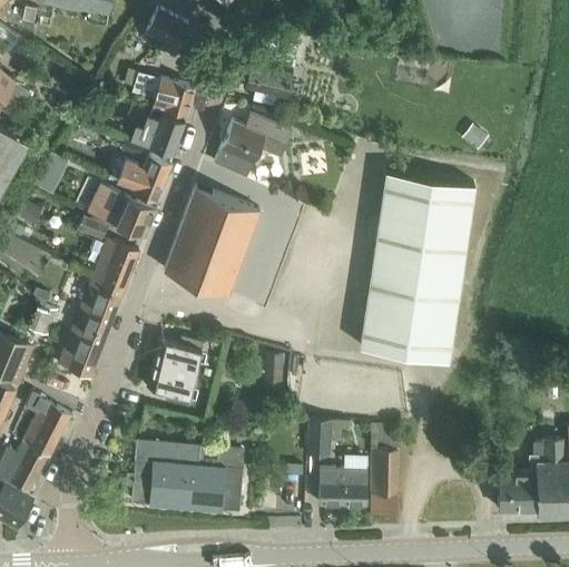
[(109,15),(111,0),(43,0),(43,1),(109,15)]
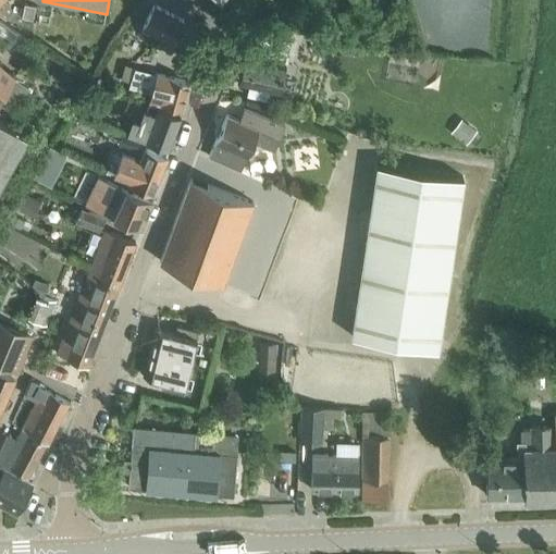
[(26,7),(23,20),(34,22),(36,9),(26,7)]
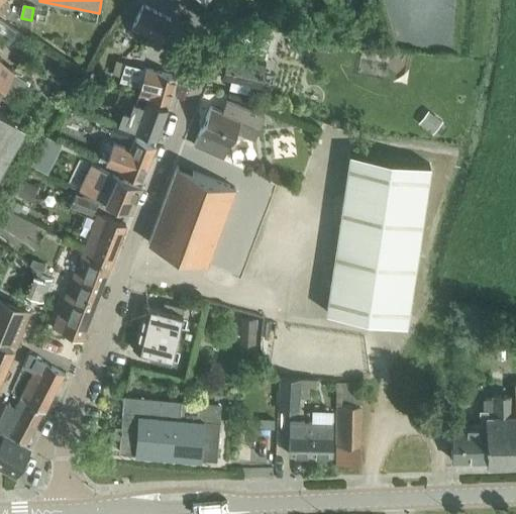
[(162,42),(172,22),(143,8),(133,27),(134,28),(132,31),(136,33),(137,30),(162,42)]
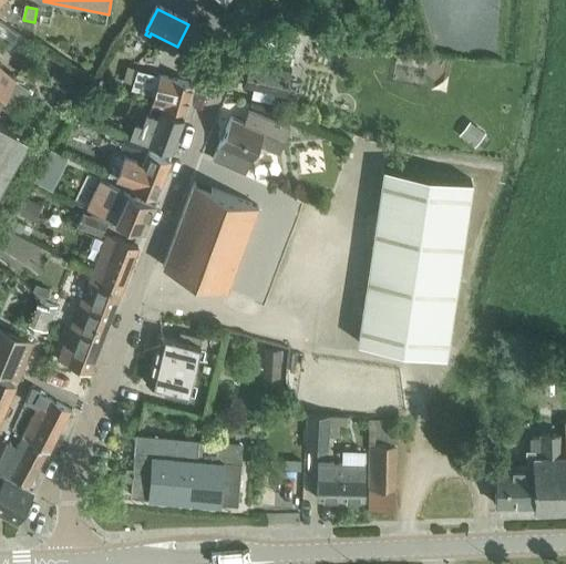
[(253,101),(274,106),(277,94),(284,95),(288,78),(296,48),(260,39),(259,39),(255,59),(249,57),(247,68),(243,85),(255,89),(253,101)]
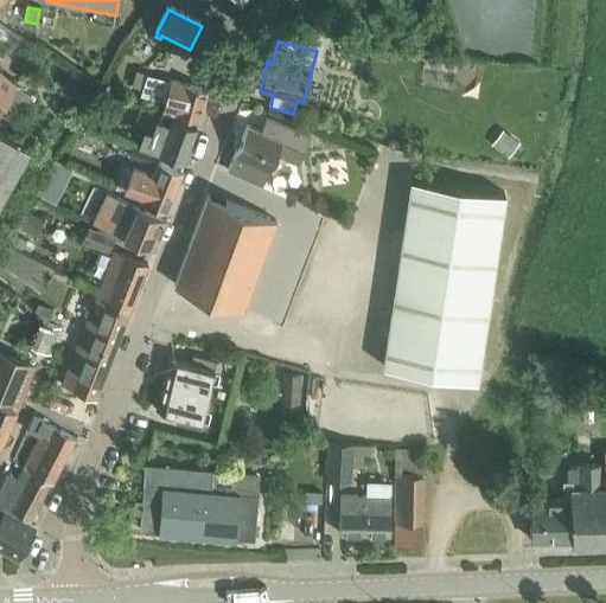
[(376,47),(374,61),(389,64),(391,50),(376,47)]
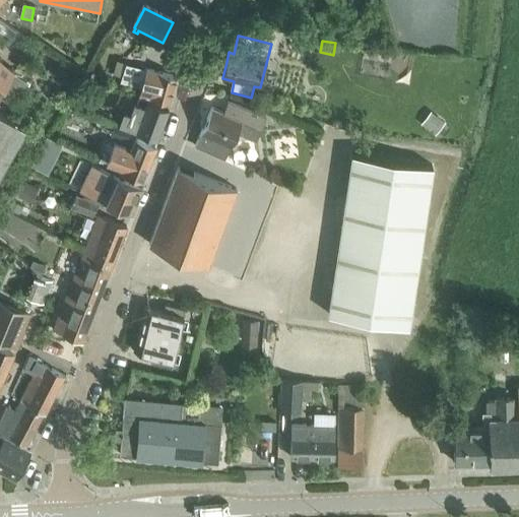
[(376,50),(374,60),(389,63),(391,53),(376,50)]
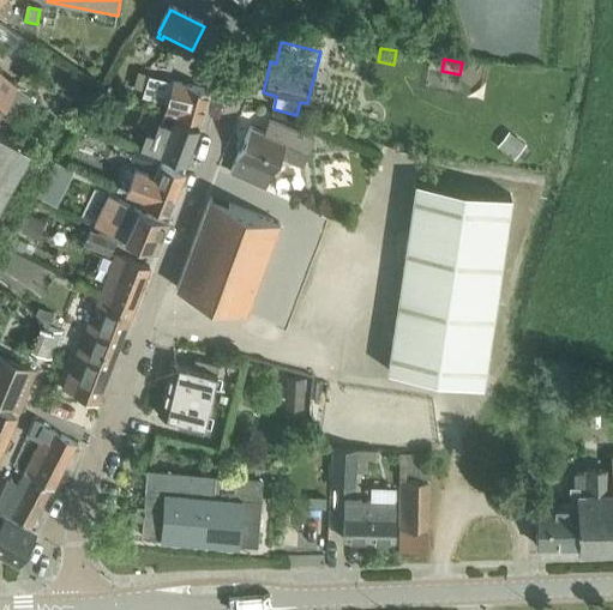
[(0,120),(10,128),(31,101),(0,76),(0,120)]
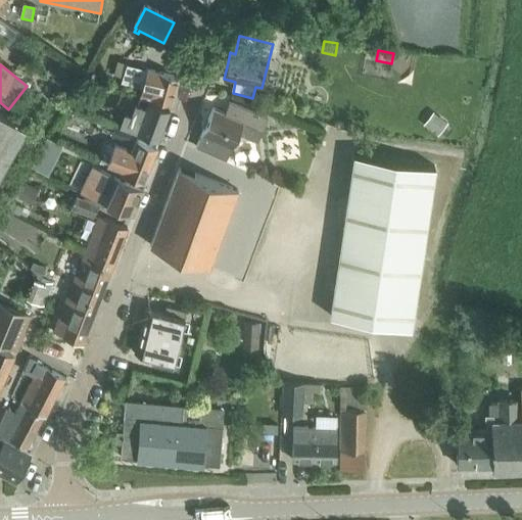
[(123,85),(143,91),(141,99),(171,107),(179,82),(128,66),(123,85)]
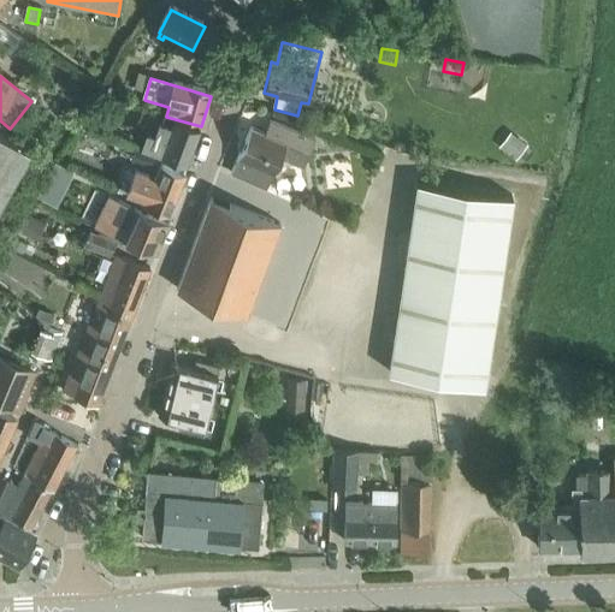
[(232,176),(267,191),(281,161),(303,171),(315,142),(277,125),(272,140),(252,131),(232,176)]
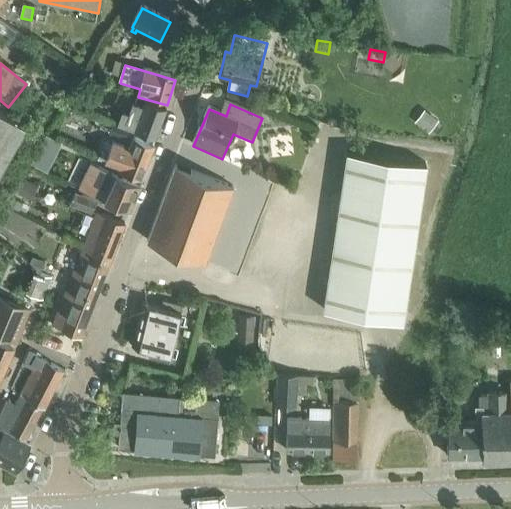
[(128,134),(155,144),(166,113),(146,105),(144,111),(133,107),(129,117),(122,114),(117,129),(113,127),(110,136),(126,142),(128,134)]
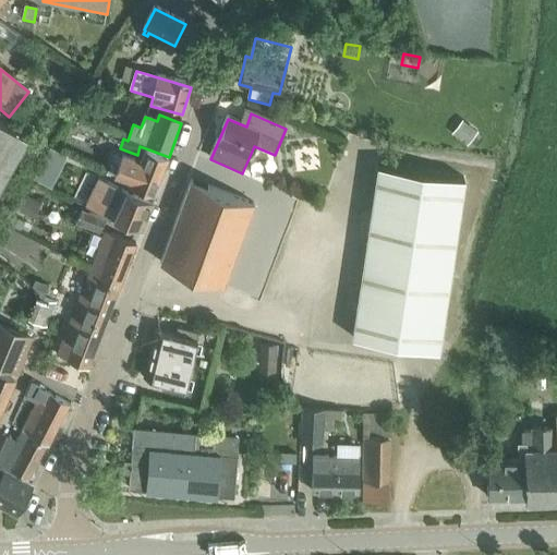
[(0,189),(12,169),(27,141),(0,122),(0,189)]
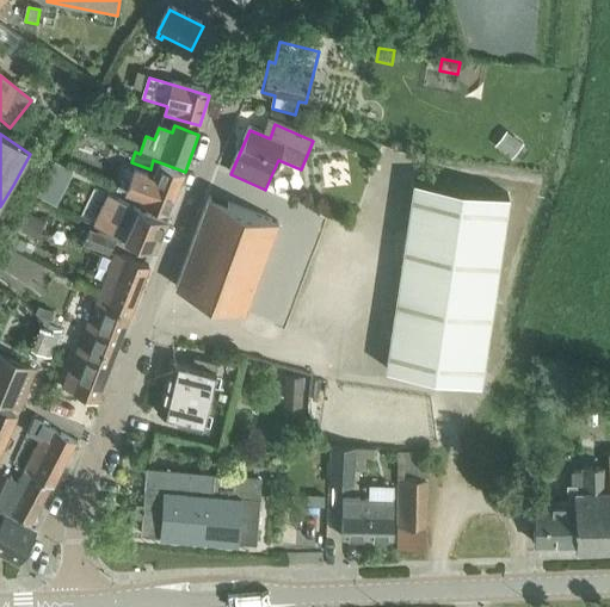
[(509,134),(498,148),(513,161),(524,147),(509,134)]
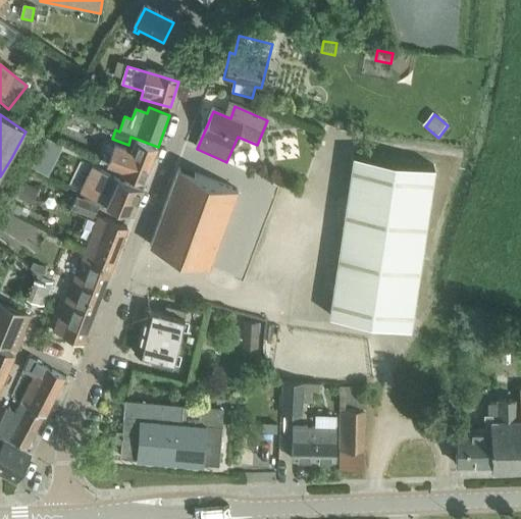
[(43,149),(34,167),(49,175),(58,157),(63,148),(48,140),(43,149)]
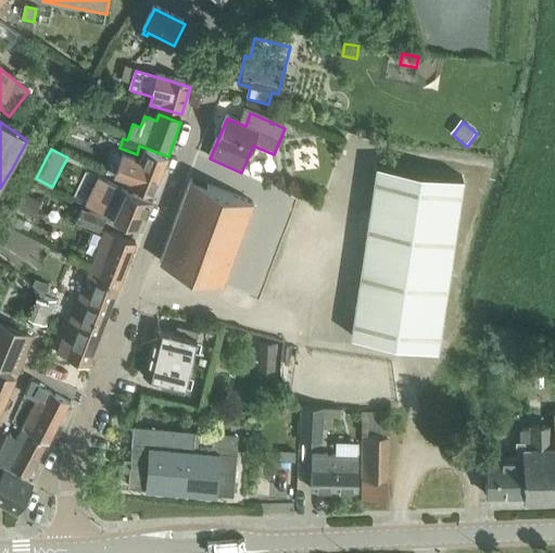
[(113,155),(105,175),(133,186),(130,189),(153,198),(167,162),(146,153),(140,166),(113,155)]
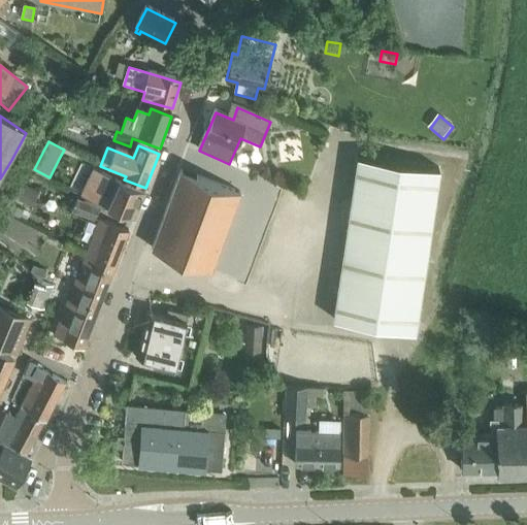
[(358,159),(333,322),(416,334),(440,171),(358,159)]
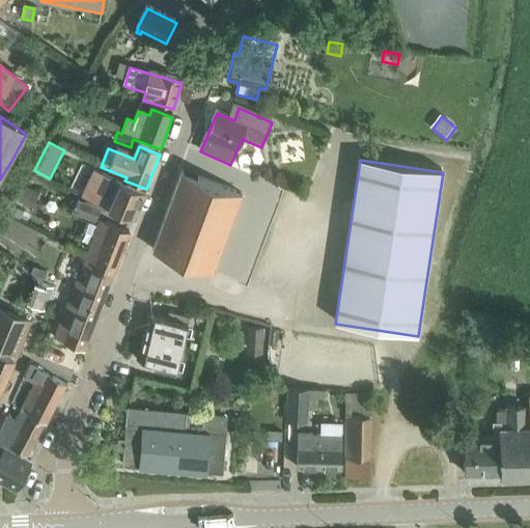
[(93,176),(82,200),(76,216),(98,224),(104,209),(135,222),(146,196),(128,189),(94,173),(93,176)]
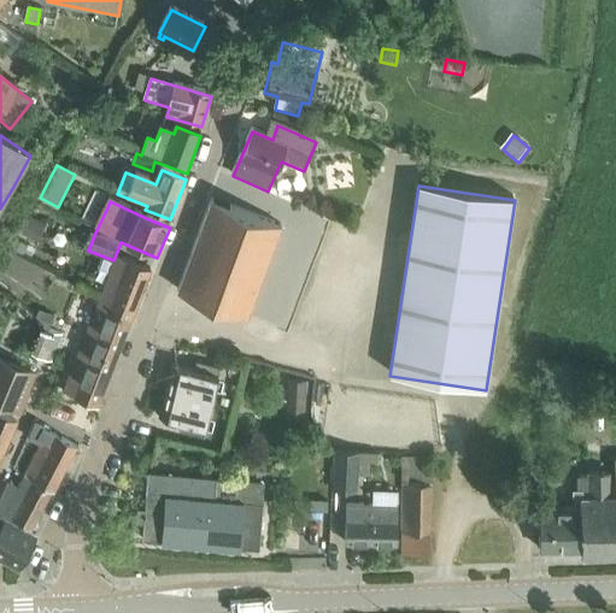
[(246,317),(281,227),(213,201),(179,292),(246,317)]
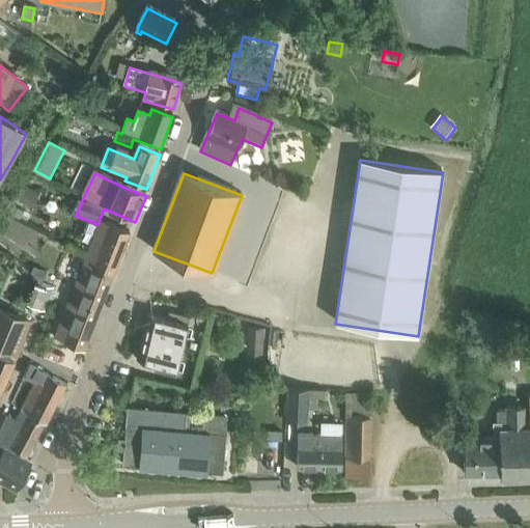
[(27,188),(19,202),(30,209),(38,194),(27,188)]
